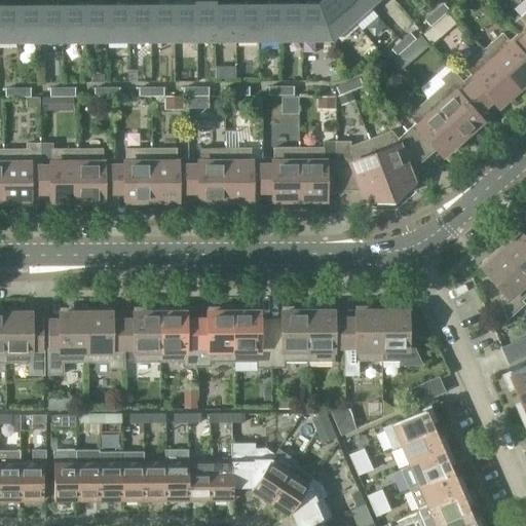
[(334,0),(323,0),(318,5),(332,40),(353,22),(334,0)]
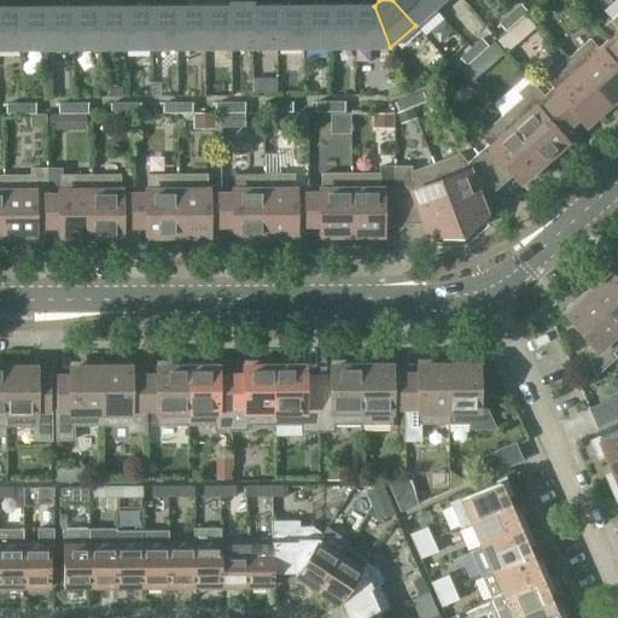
[(427,0),(392,0),(415,25),(425,36),(444,19),(435,7),(427,0)]
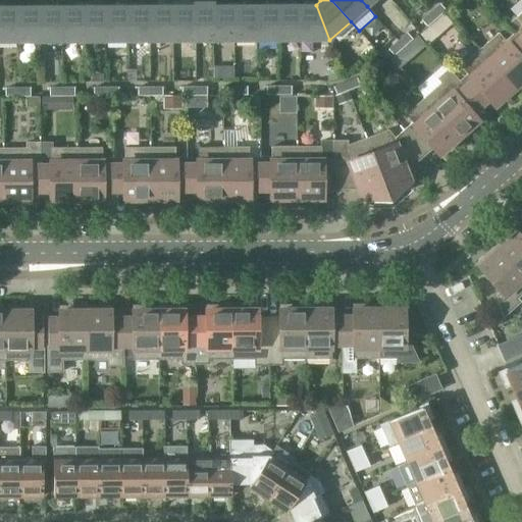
[(211,41),(211,40),(213,40),(212,6),(211,6),(211,5),(214,5),(214,2),(193,2),(193,5),(196,5),(196,41),(211,41)]
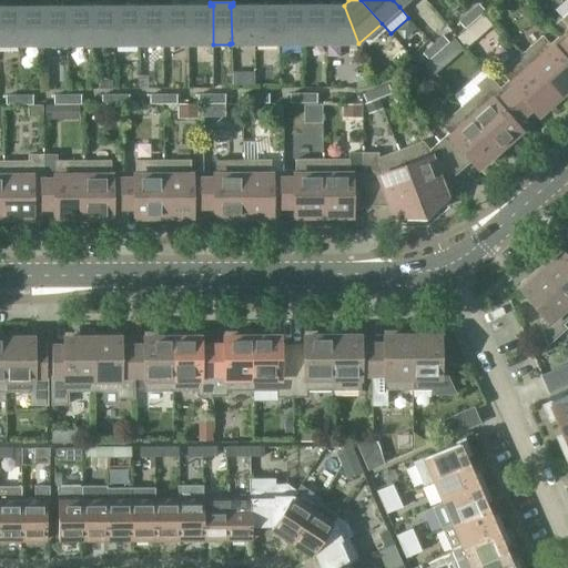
[(469,13),(475,21),(486,11),(479,4),(469,13)]
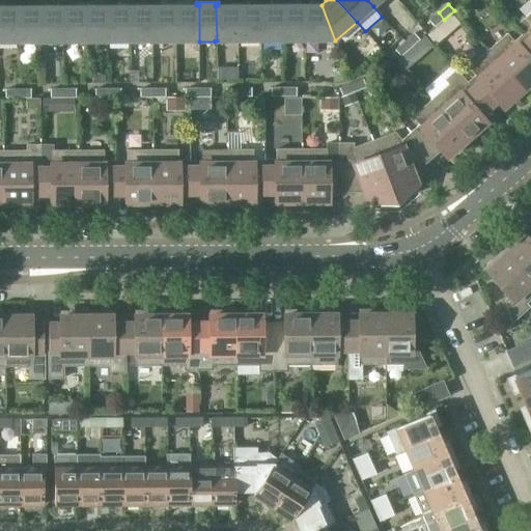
[(130,42),(152,42),(152,5),(130,6),(130,42)]
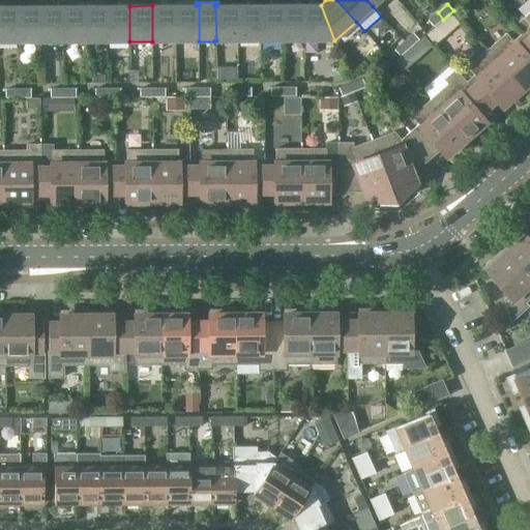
[(152,41),(175,41),(175,5),(152,5),(152,41)]
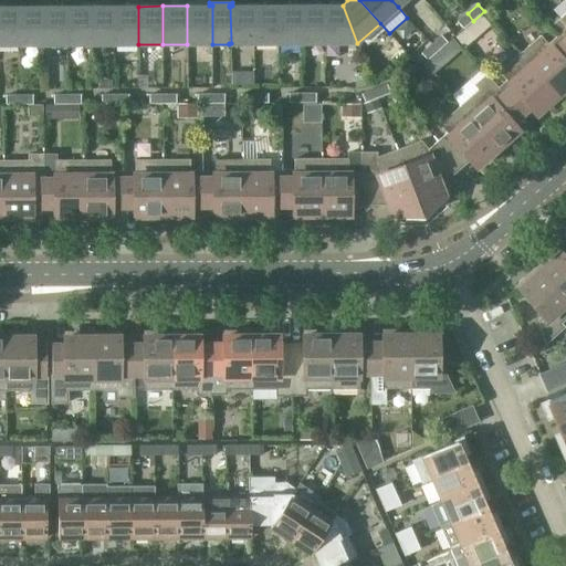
[(187,44),(212,44),(212,6),(209,6),(187,6),(187,44)]
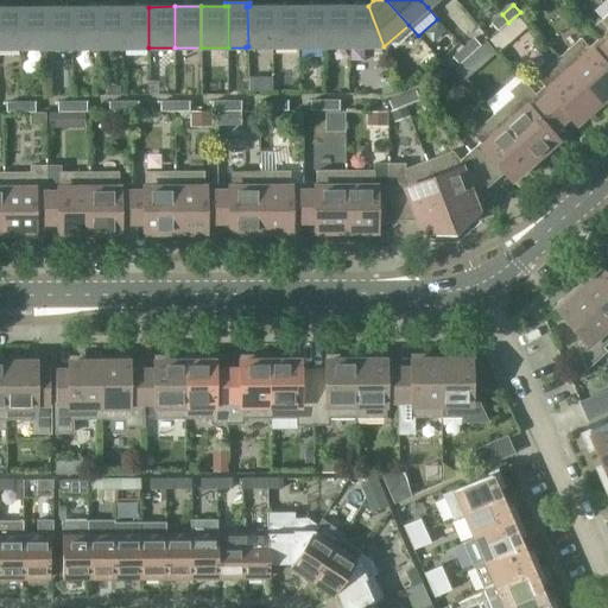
[(246,6),(246,7),(247,7),(248,46),(246,46),(246,48),(273,48),(273,6),(249,6),(246,6)]
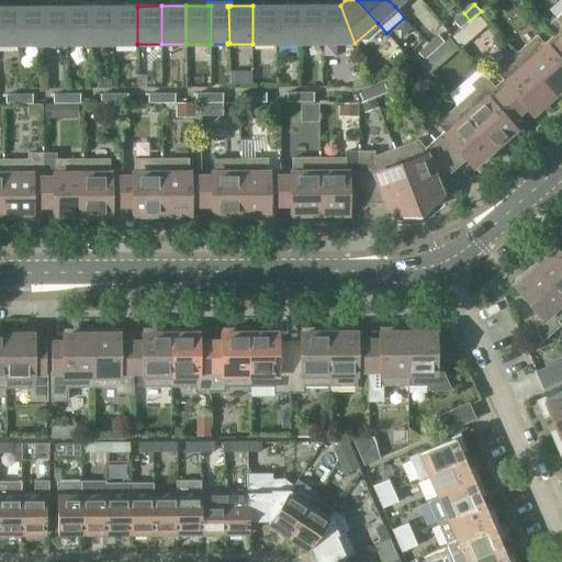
[(253,44),(277,44),(277,6),(253,6),(253,44)]
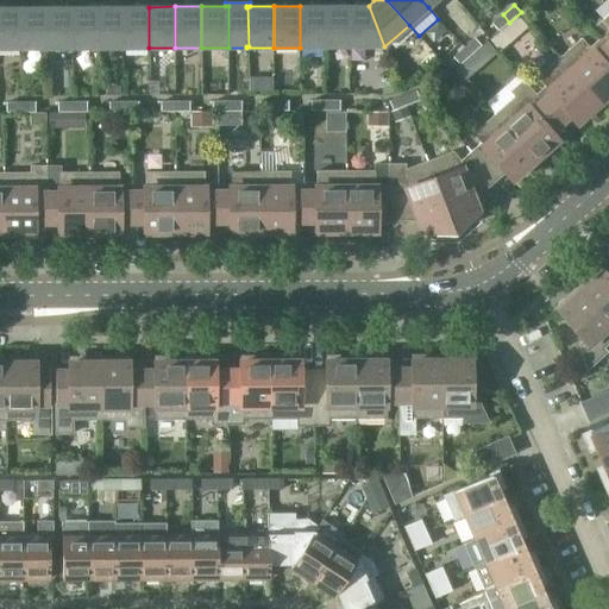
[(300,48),(325,48),(325,6),(300,6),(300,48)]
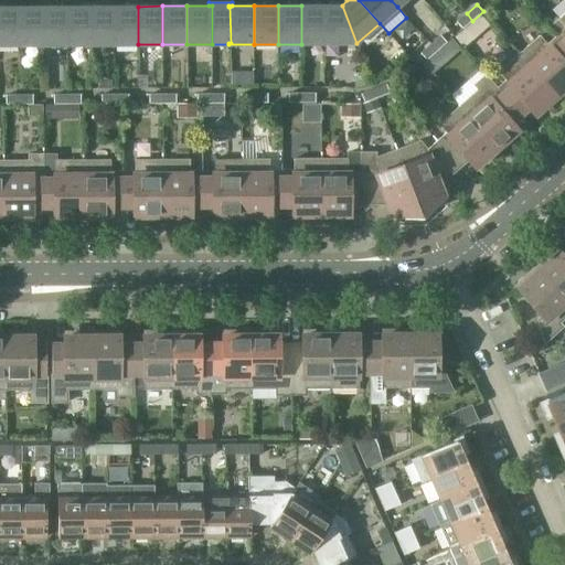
[(301,44),(326,43),(326,6),(301,6),(301,44)]
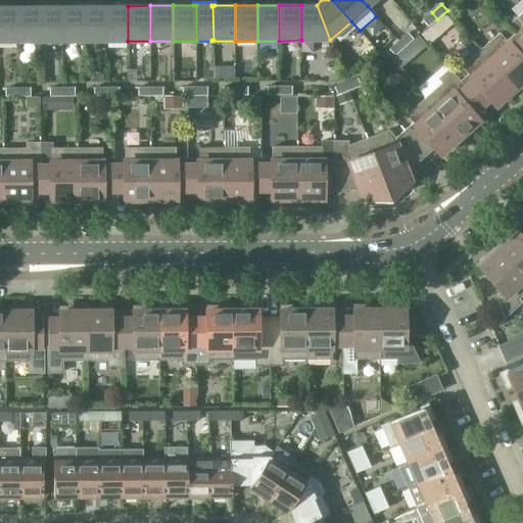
[(317,5),(301,5),(301,40),(330,40),(317,5)]
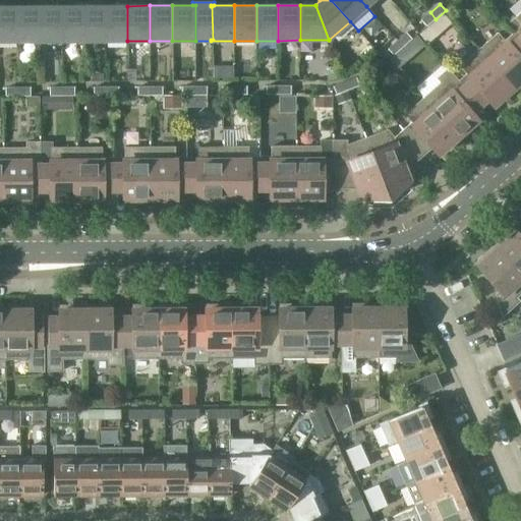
[(0,42),(17,42),(17,6),(0,6),(0,42)]
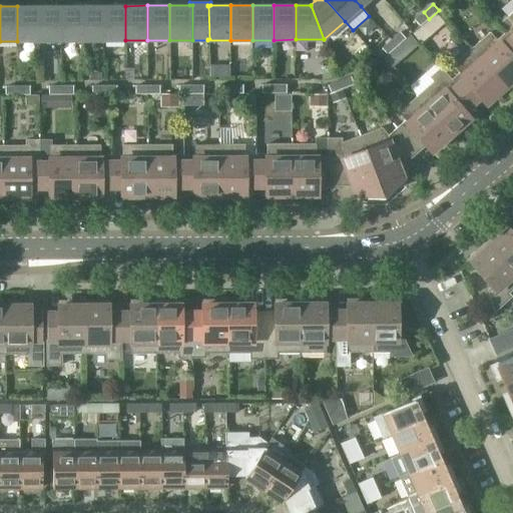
[(17,41),(39,41),(39,6),(17,6),(17,41)]
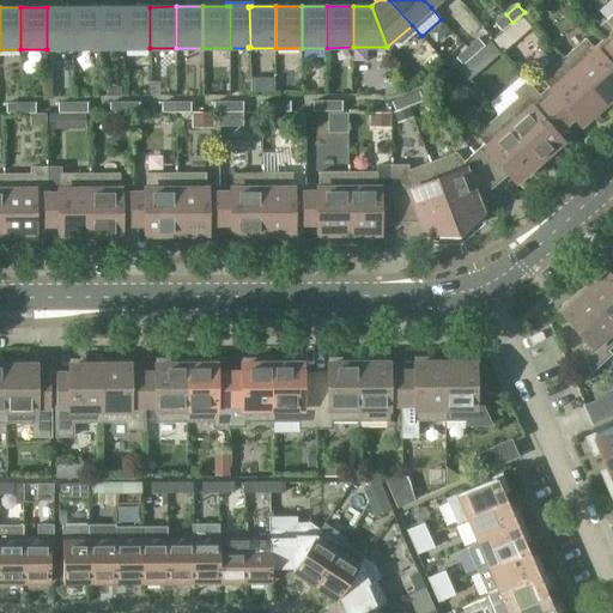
[(47,7),(47,49),(73,49),(72,7),(47,7)]
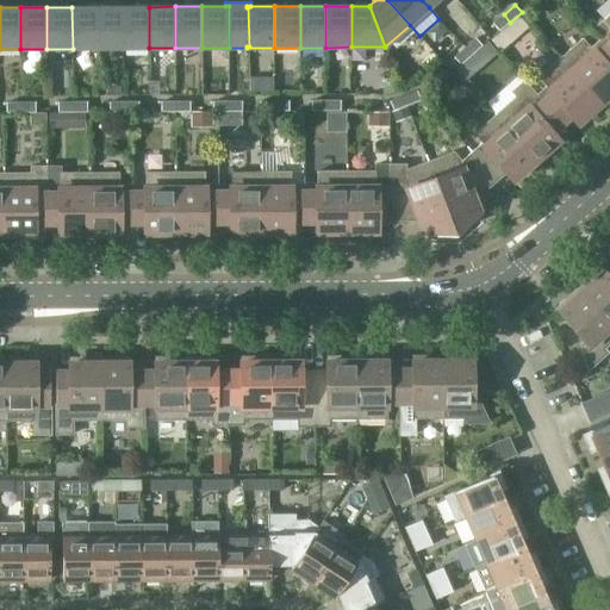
[(98,7),(72,7),(73,49),(98,49),(98,7)]
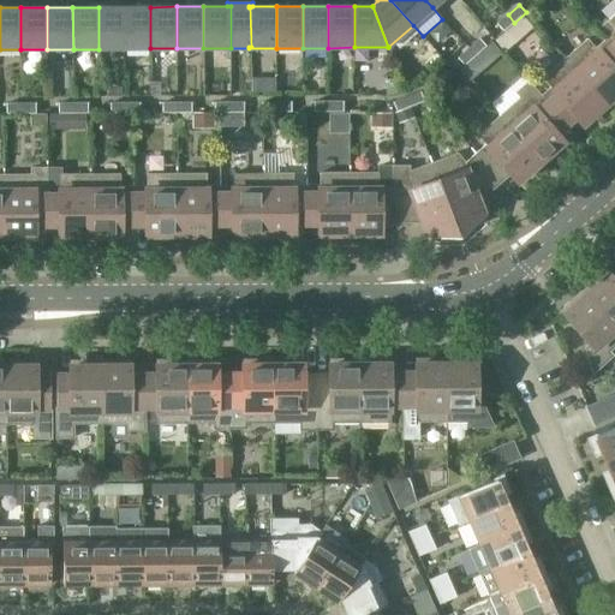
[(99,7),(99,49),(125,48),(125,7),(99,7)]
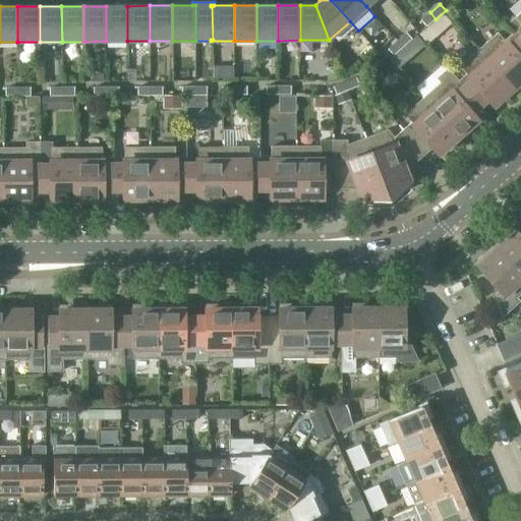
[(106,41),(127,41),(127,6),(106,6),(106,41)]
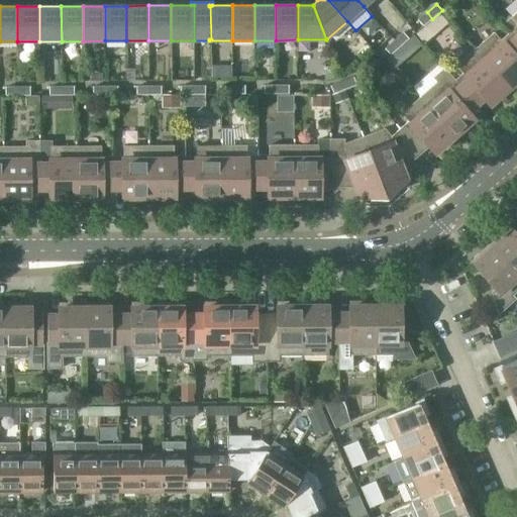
[(423,26),(432,19),(427,12),(418,20),(423,26)]
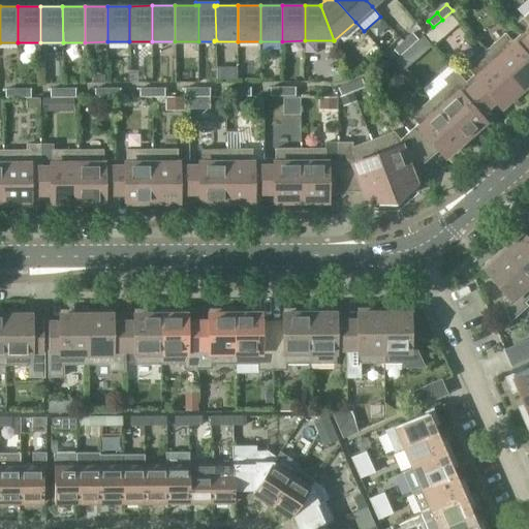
[(522,18),(514,26),(521,33),(521,34),(528,42),(528,12),(523,19),(522,18)]
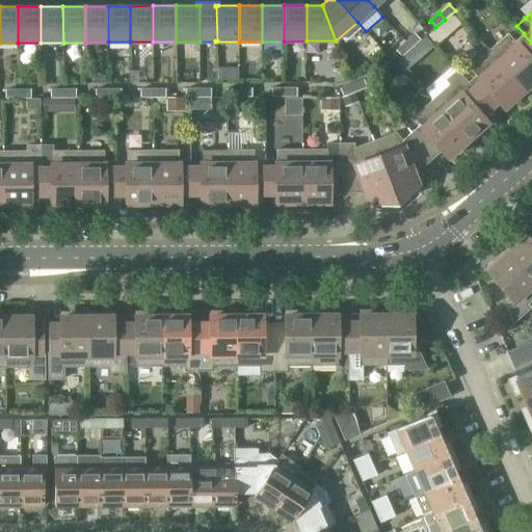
[(436,46),(445,37),(436,27),(427,35),(436,46)]
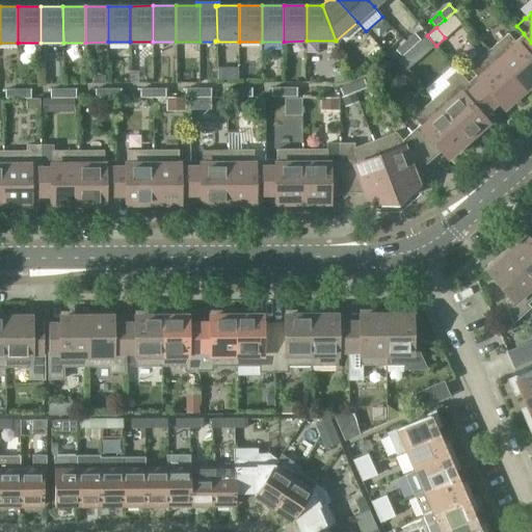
[(508,33),(488,51),(524,91),(531,83),(531,43),(524,34),(515,42),(508,33)]
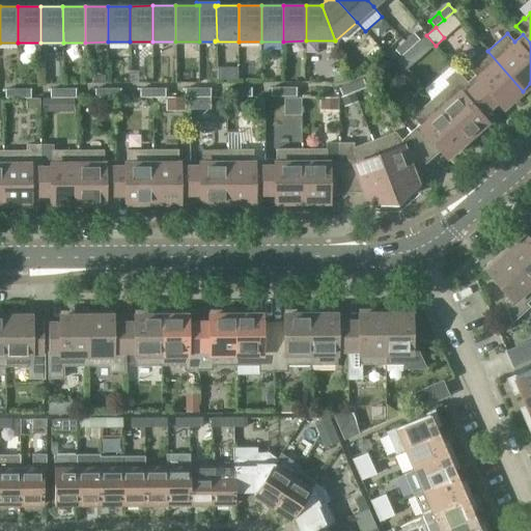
[(415,34),(406,43),(411,49),(420,40),(415,34)]
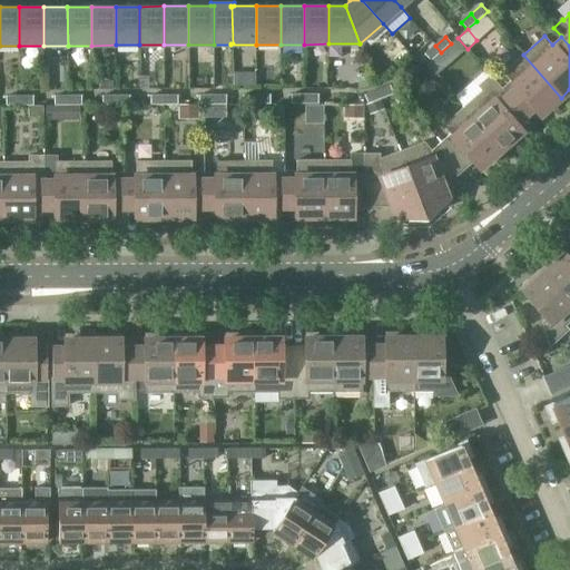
[(435,58),(441,52),(435,46),(425,55),(431,61),(435,58)]
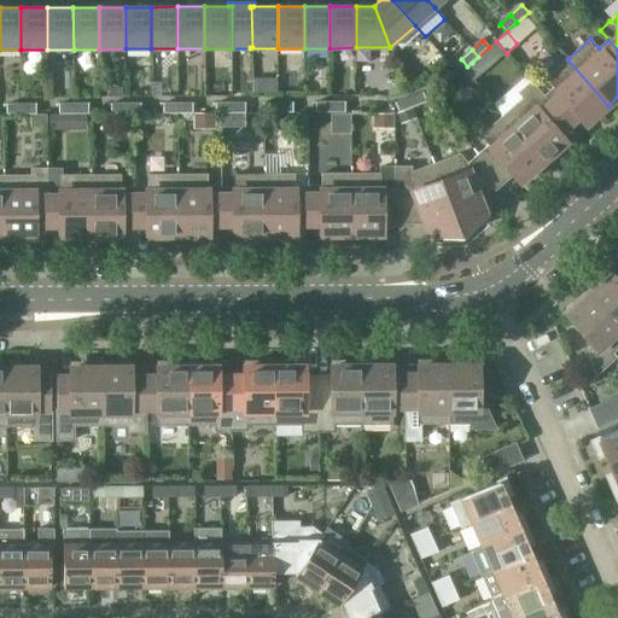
[(544,97),(543,97),(569,126),(579,117),(587,126),(608,106),(567,59),(546,79),(553,88),(544,97)]
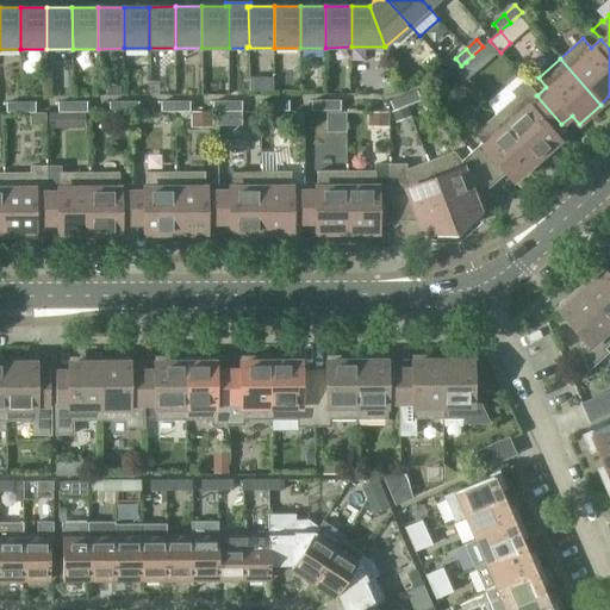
[(461,66),(456,69),(466,80),(475,73),(466,62),(461,66)]
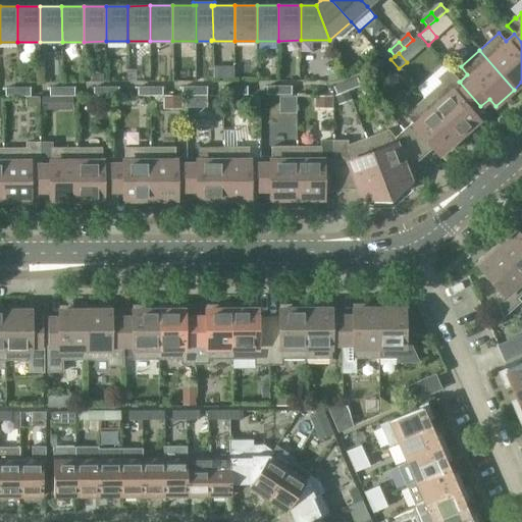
[(441,84),(424,98),(459,138),(478,121),(472,114),(480,106),(459,82),(460,82),(449,69),(437,79),(441,84)]
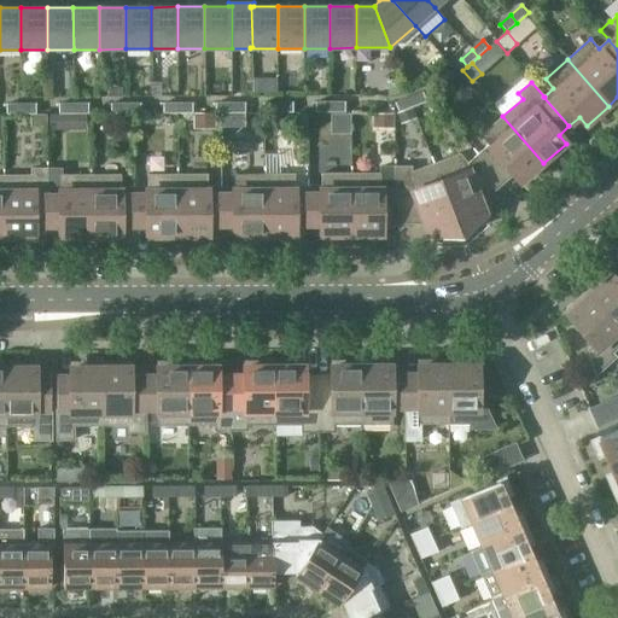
[(423,93),(409,98),(413,108),(426,103),(423,93)]
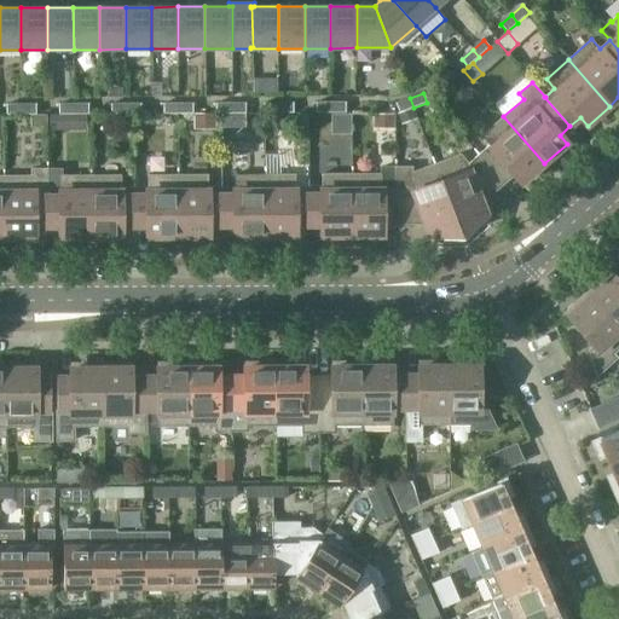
[(400,113),(414,108),(410,98),(397,104),(400,113)]
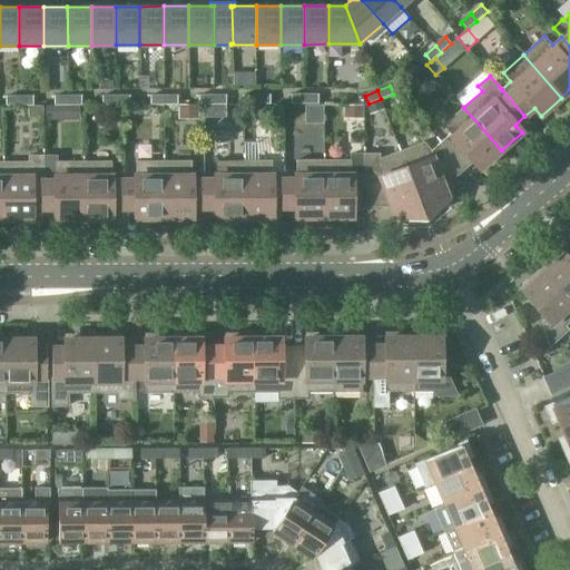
[(292,105),(306,105),(306,95),(292,96),(292,105)]
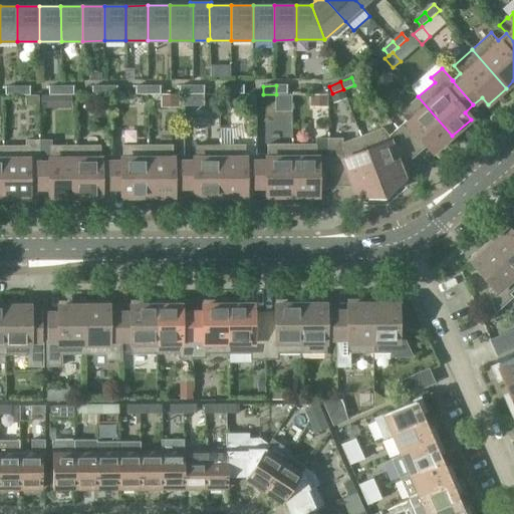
[(287,93),(287,85),(276,85),(276,94),(287,93)]
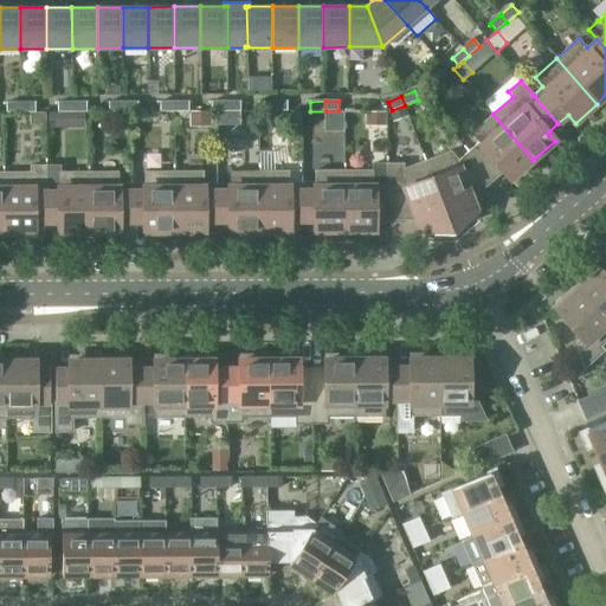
[(109,111),(123,111),(123,102),(109,102),(109,111)]
